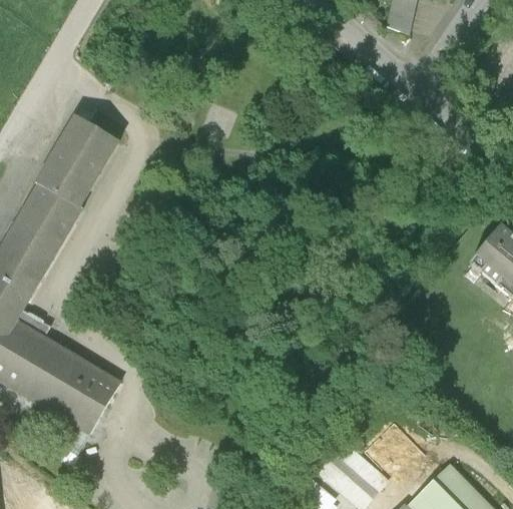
[(411,33),(418,0),(392,0),(387,25),(411,33)]
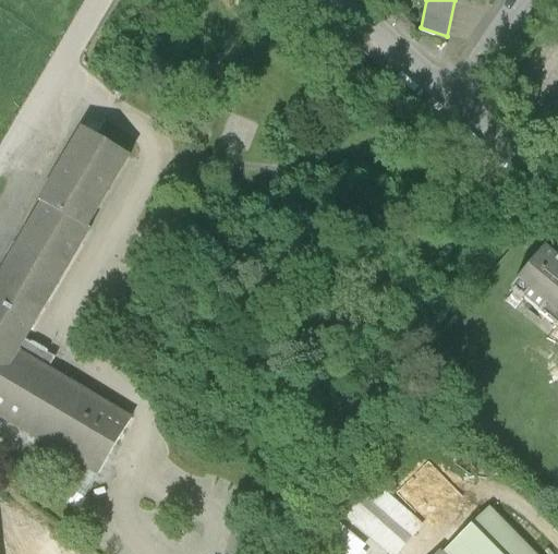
[(40,200),(44,201),(0,274),(0,412),(97,471),(130,417),(17,349),(91,227),(87,225),(129,154),(84,127),(40,200)]
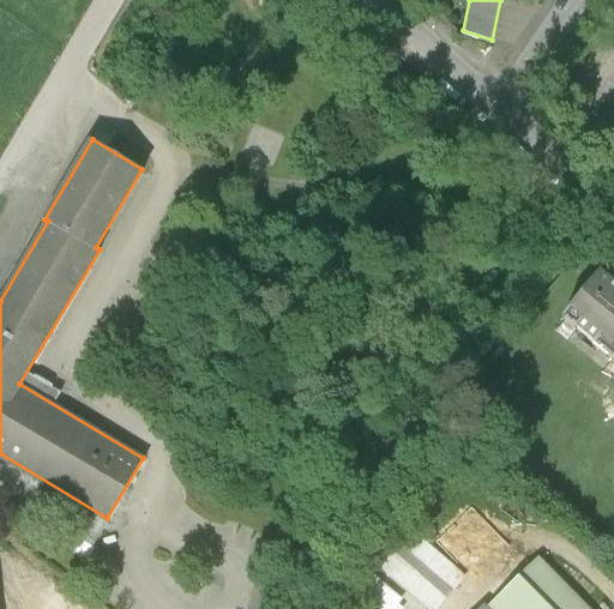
[(565,313),(613,354),(613,279),(602,269),(565,313)]
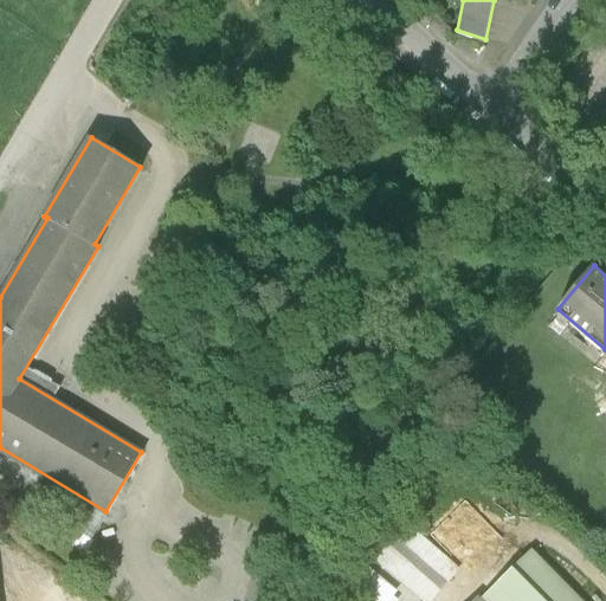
[(51,489),(38,480),(26,501),(39,509),(51,489)]
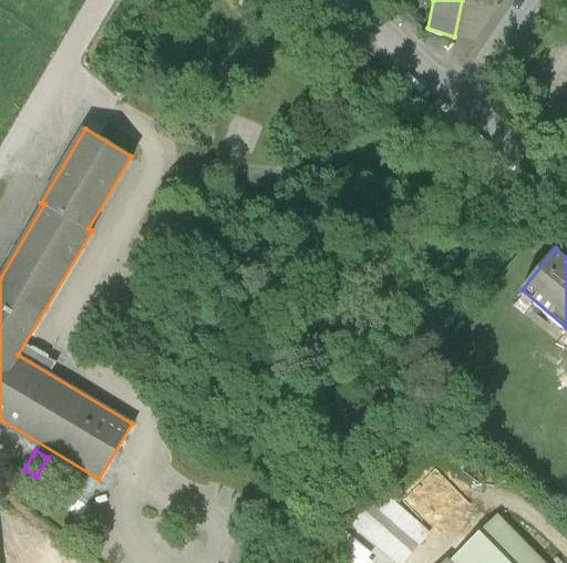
[(373,480),(343,515),(399,562),(401,562),(431,529),(373,480)]
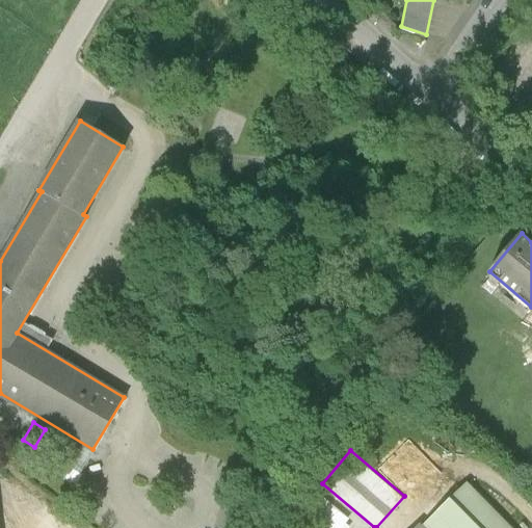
[(513,527),(468,482),(451,498),(480,527),(513,527)]
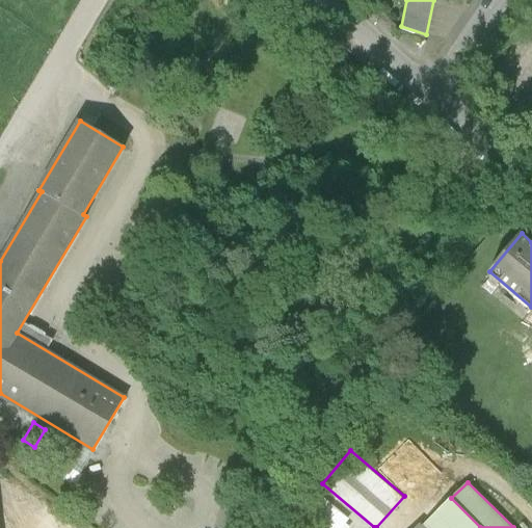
[(480,527),(451,498),(424,525),(426,527),(480,527)]
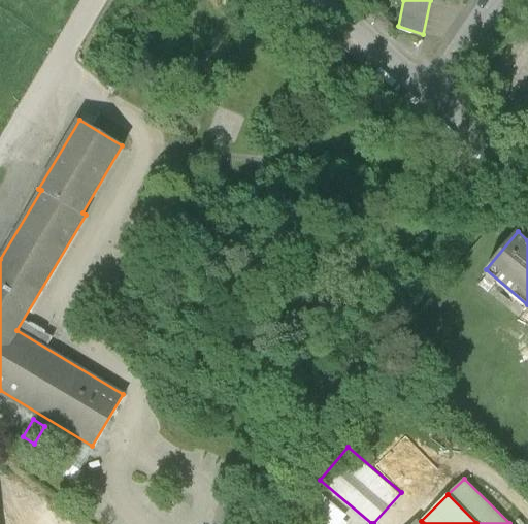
[(68,523),(60,496),(7,513),(10,523),(83,523),(83,520),(68,523)]
